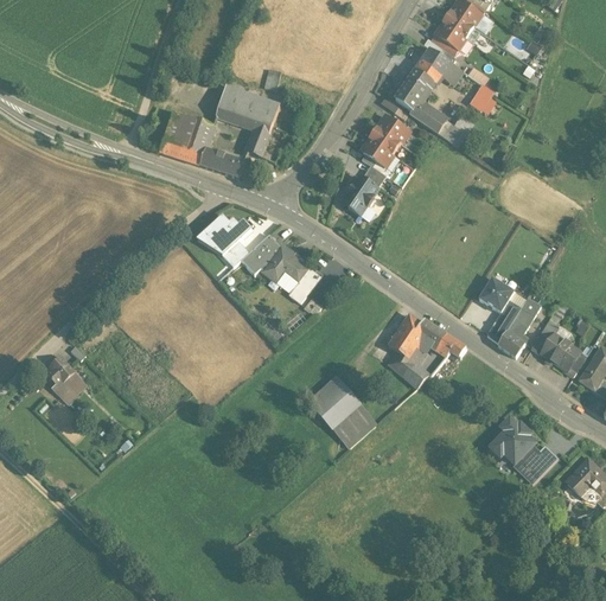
[(464,1),(461,0),(458,0),(454,6),(452,5),(450,10),(473,25),(482,13),(464,1)]
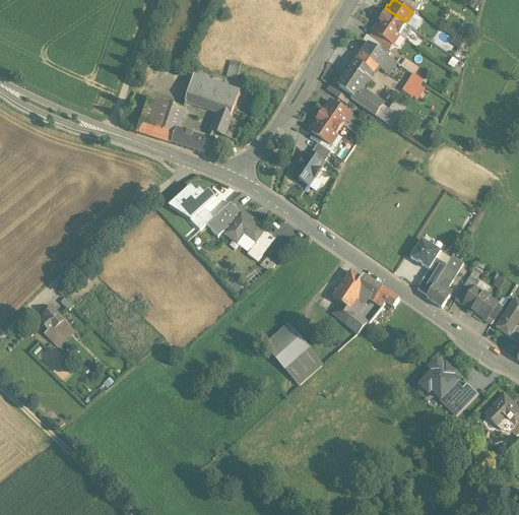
[(415,6),(406,0),(398,0),(397,1),(412,11),(415,6)]
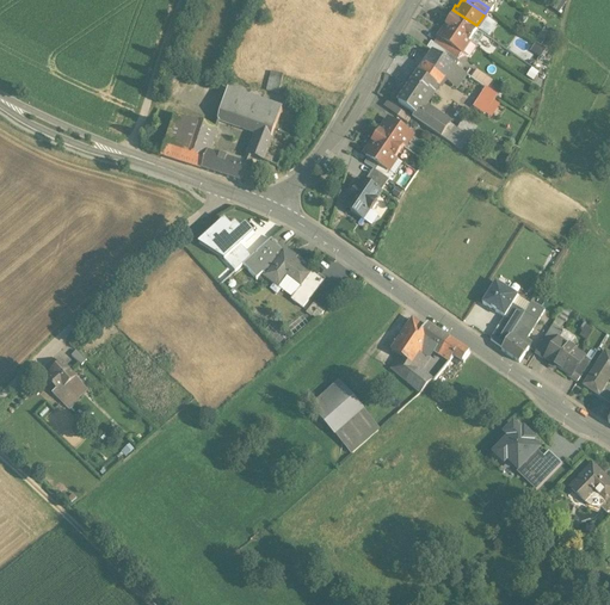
[(476,25),(453,10),(444,20),(468,37),(476,26),(476,25)]
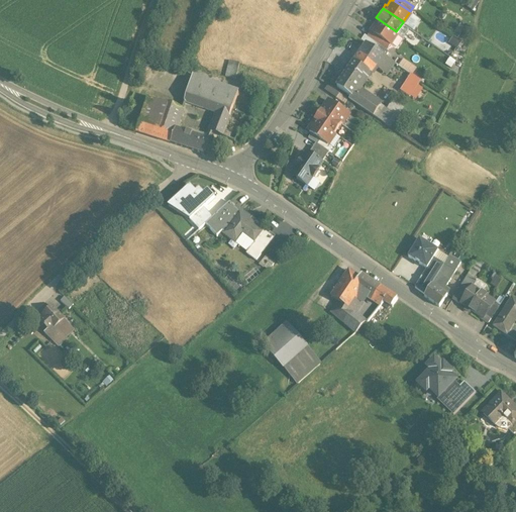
[(396,31),(376,17),(373,21),(375,22),(371,28),(373,30),(389,41),(396,31)]
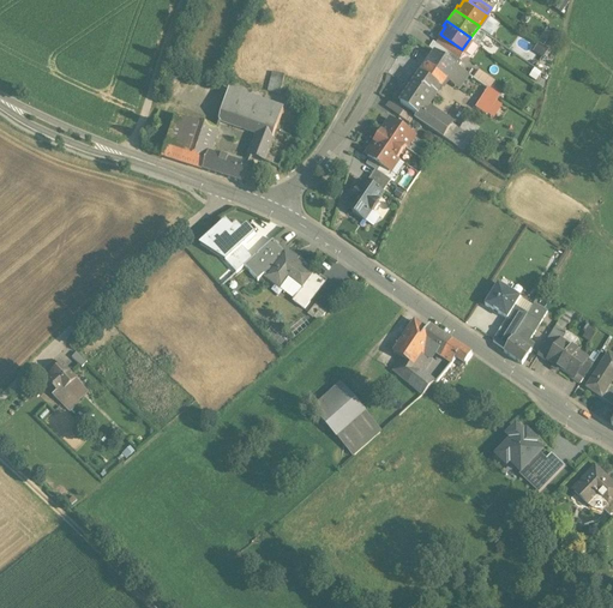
[(479,26),(470,37),(478,42),(485,30),(479,26)]
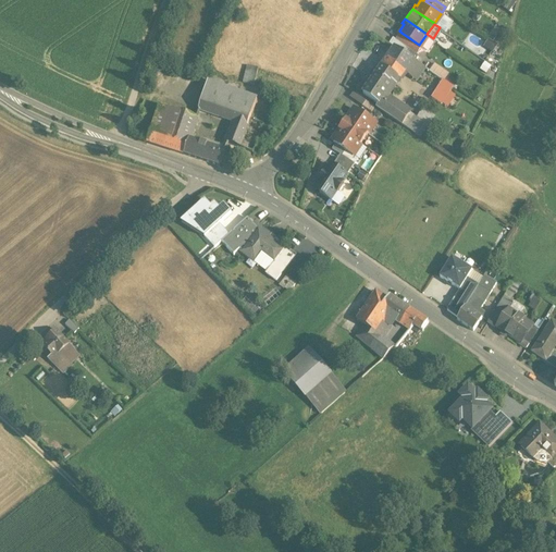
[(419,45),(402,33),(397,38),(408,45),(416,50),(419,45)]
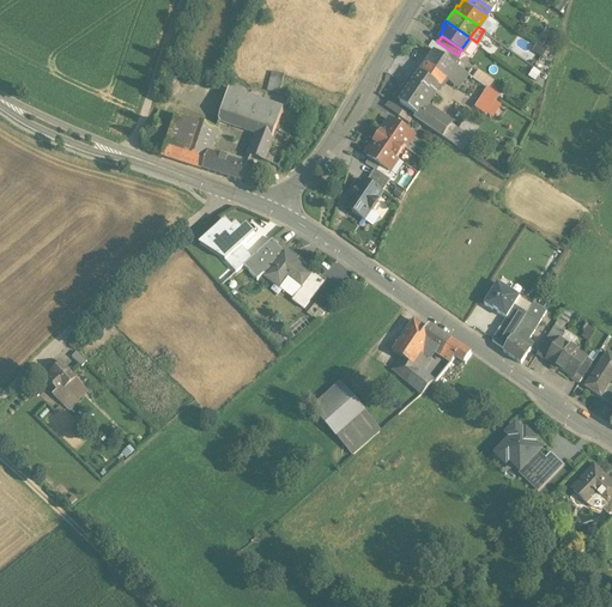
[(437,42),(431,37),(428,43),(434,48),(444,55),(449,49),(437,42)]
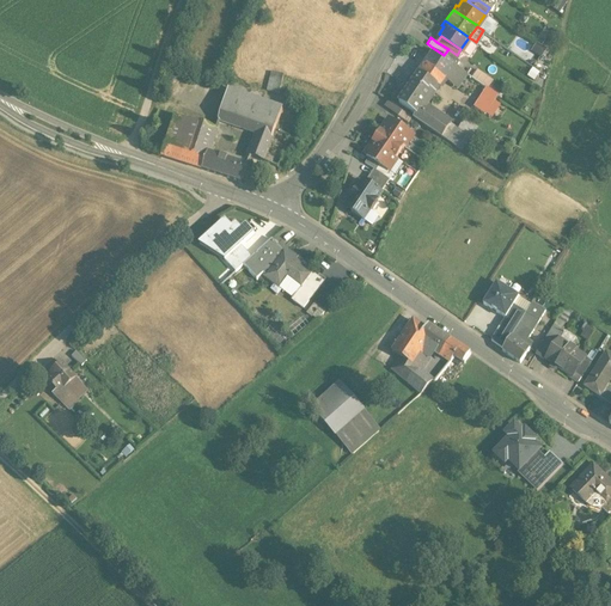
[(444,55),(433,48),(417,69),(435,81),(439,85),(445,77),(454,62),(444,55)]
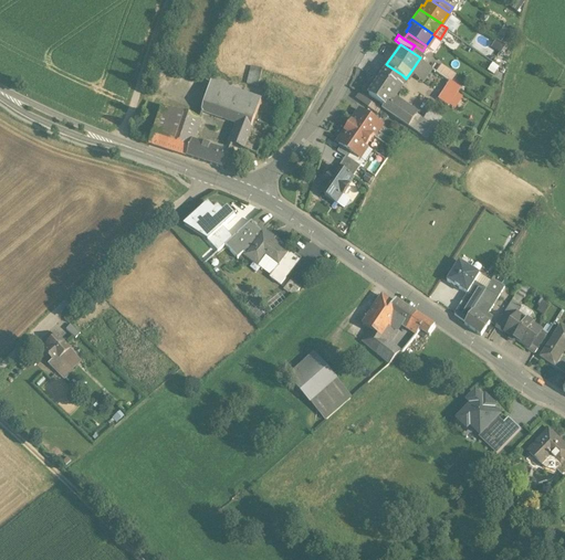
[(420,57),(411,71),(421,78),(431,65),(420,57)]
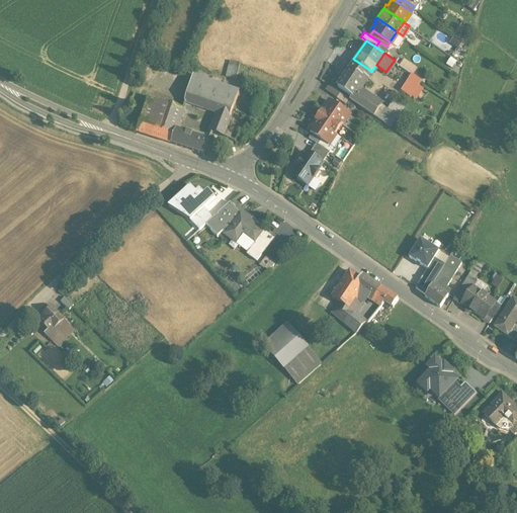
[(416,66),(403,57),(399,62),(411,71),(416,66)]
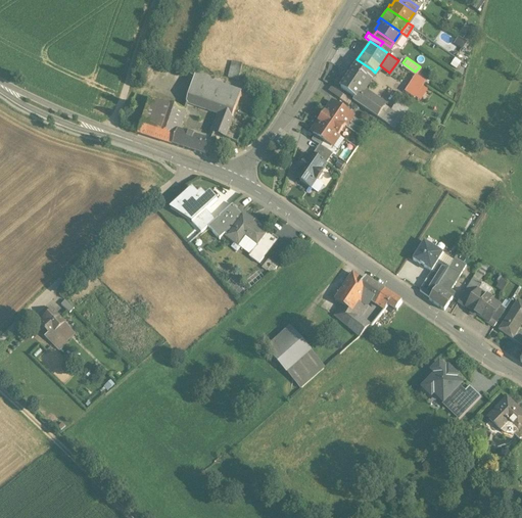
[(241,60),(231,58),(227,74),(237,77),(241,60)]
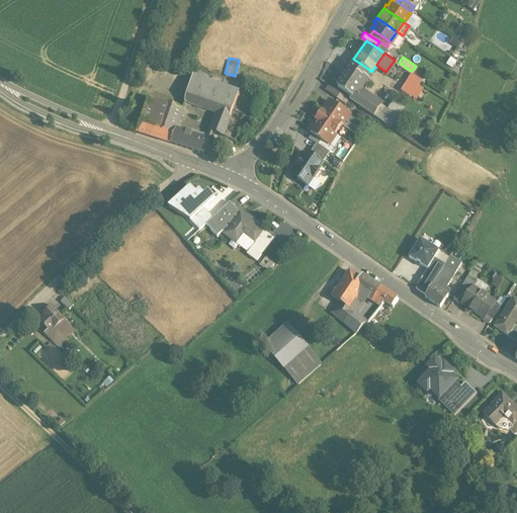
[(368,69),(353,59),(337,83),(351,93),(351,94),(357,86),(368,69)]
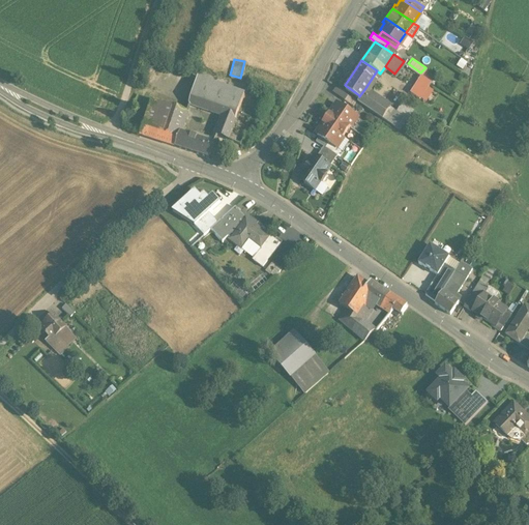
[(406,94),(415,100),(429,80),(420,74),(406,94)]
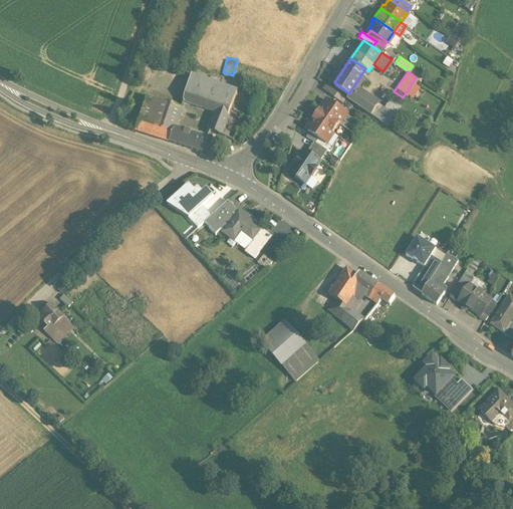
[(236,88),(190,72),(182,97),(183,97),(215,108),(212,116),(224,120),(236,88)]
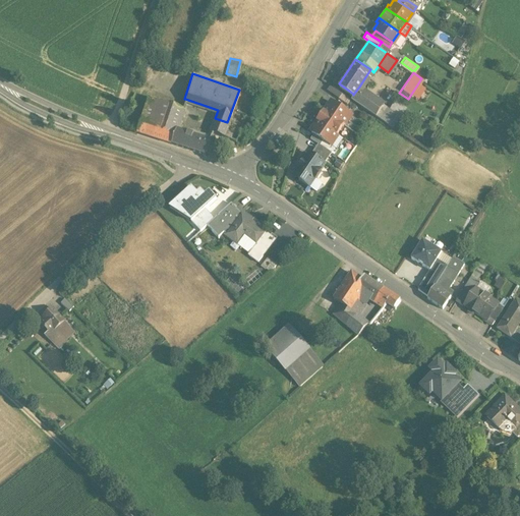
[(382,102),(359,87),(353,95),(353,94),(351,98),(374,114),(383,103),(382,102)]
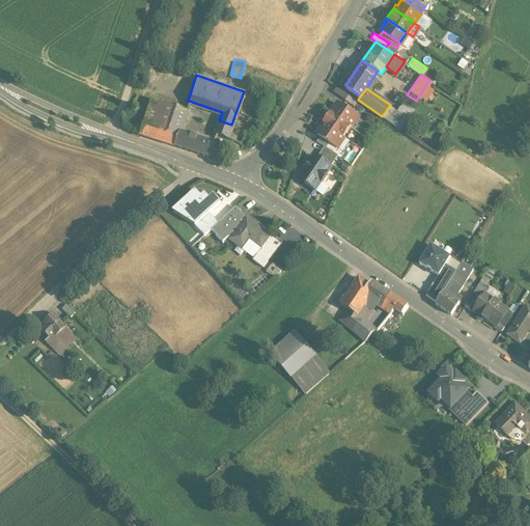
[(407,94),(399,89),(389,104),(390,105),(396,110),(407,94)]
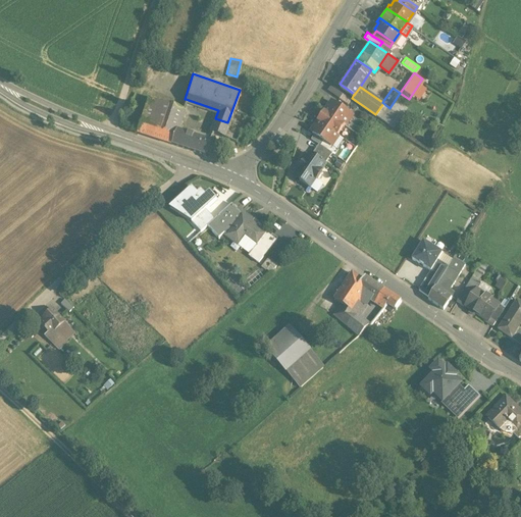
[(350,97),(341,91),(337,95),(347,102),(350,97)]
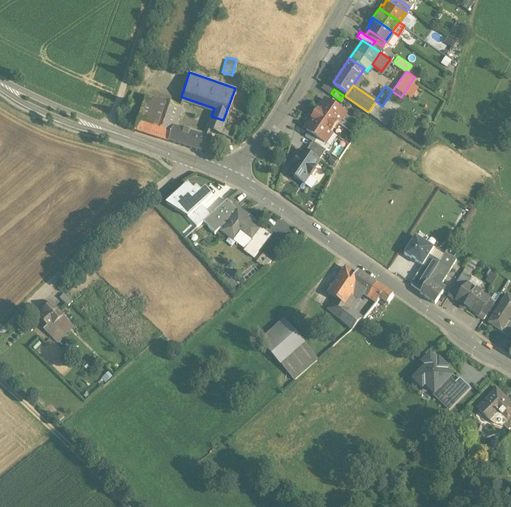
[(179,105),(145,93),(134,126),(168,138),(172,124),(179,105)]
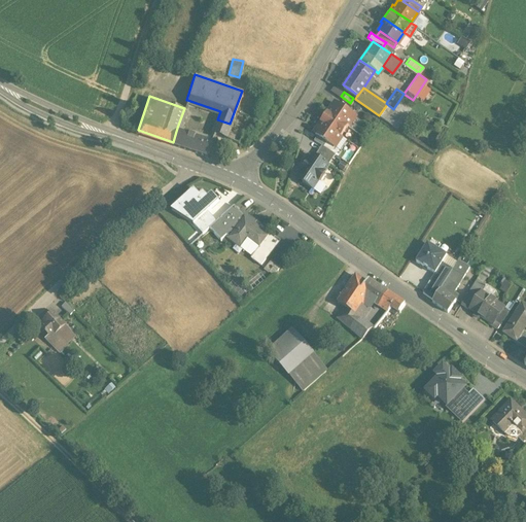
[(354,112),(335,100),(330,106),(328,105),(326,109),(347,123),(354,112)]
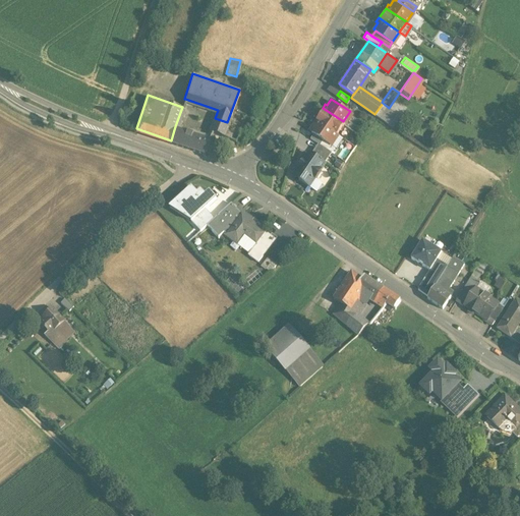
[(343,121),(323,108),(315,117),(336,131),(343,121)]
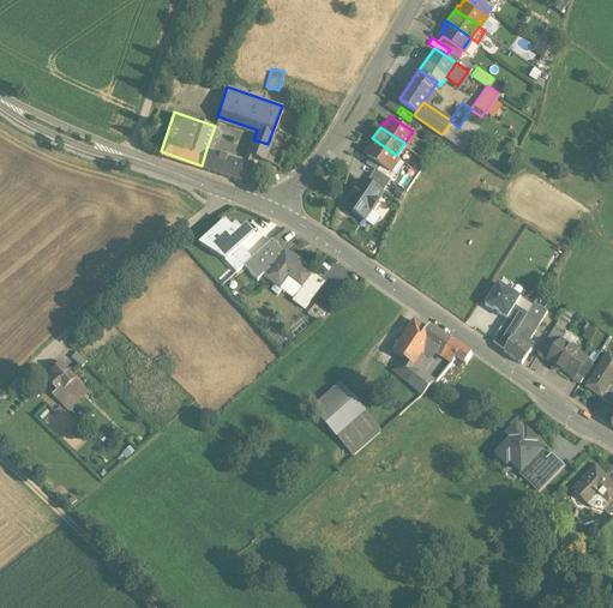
[(396,155),(372,138),(370,143),(371,144),(366,151),(368,154),(379,161),(388,167),(396,155)]
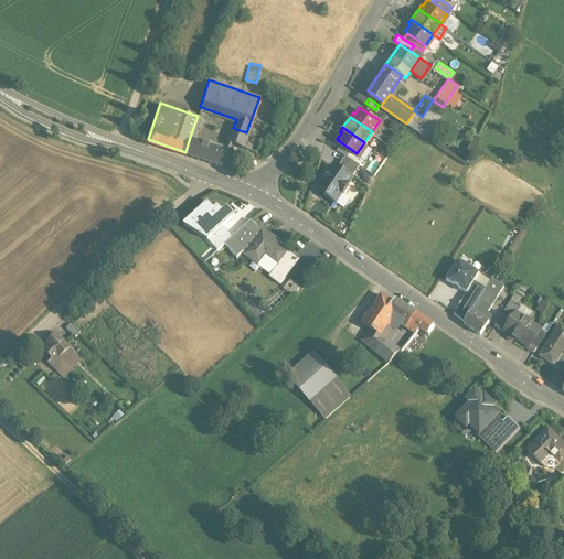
[(246,132),(233,128),(229,140),(241,144),(246,132)]
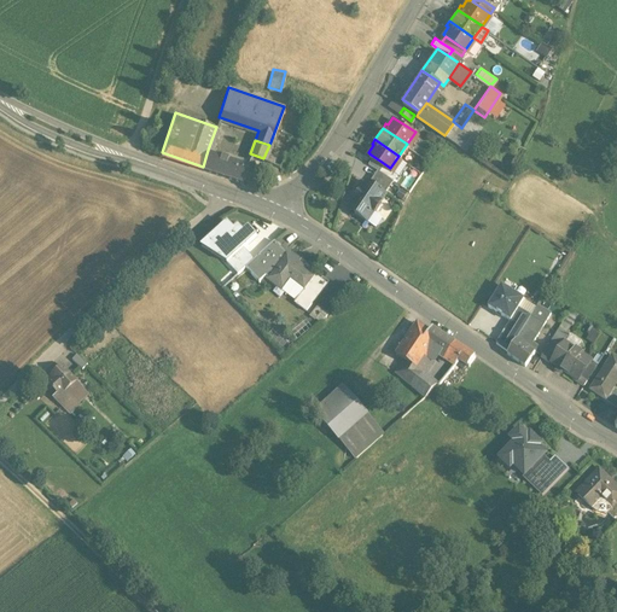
[(248,163),(208,150),(203,167),(242,180),(248,163)]
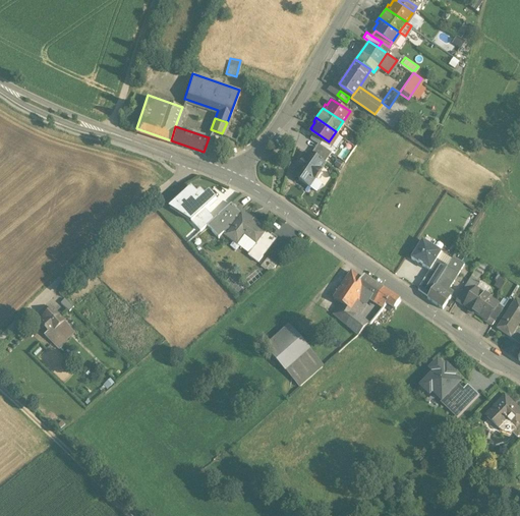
[(322,136),(312,130),(309,135),(318,140),(319,141),(322,136)]
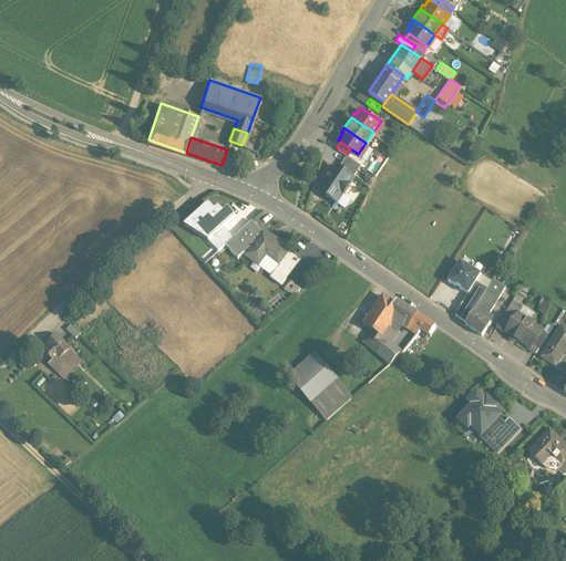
[(347,154),(346,153),(337,165),(351,175),(359,163),(347,154)]
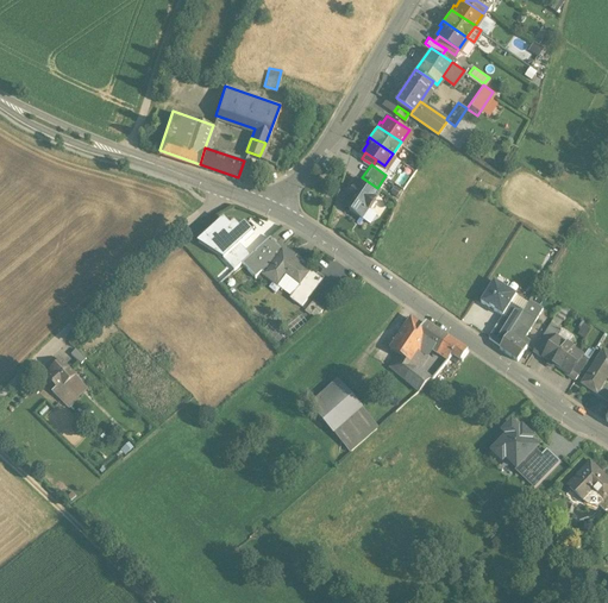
[(361,176),(355,184),(353,183),(349,190),(350,192),(344,200),(350,203),(348,206),(359,214),(367,205),(369,206),(375,198),(373,195),(377,188),(362,177),(361,176)]
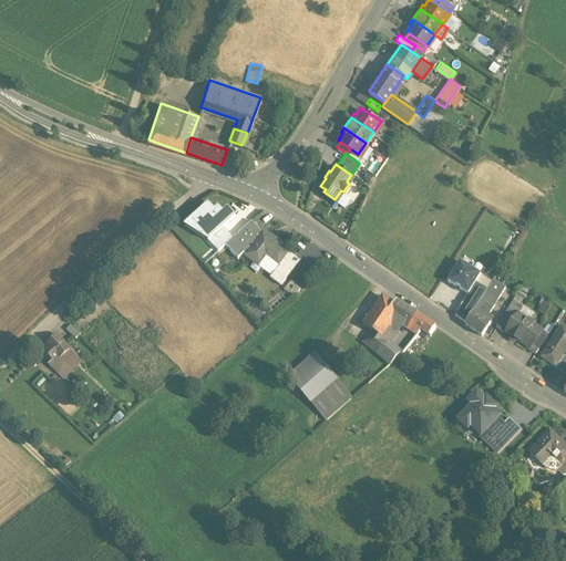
[(222,224),(235,213),(227,204),(222,208),(217,203),(214,206),(208,199),(202,206),(204,209),(193,219),(202,229),(206,225),(212,231),(213,232),(222,224)]
